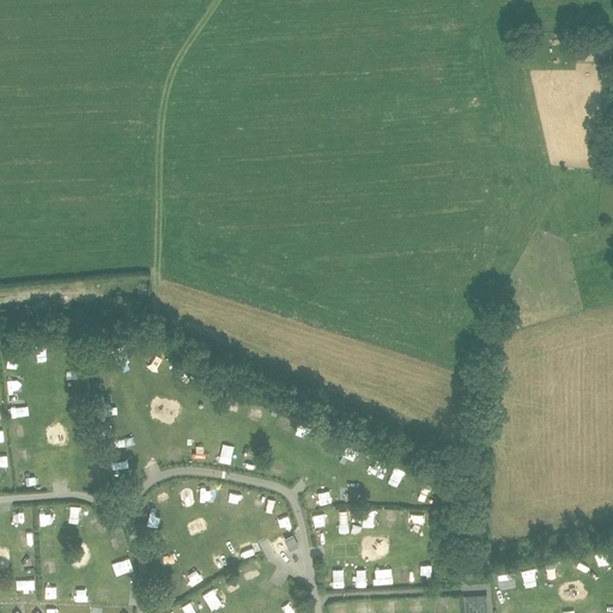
[(73,357),(76,347),(67,346),(65,354),(73,357)]
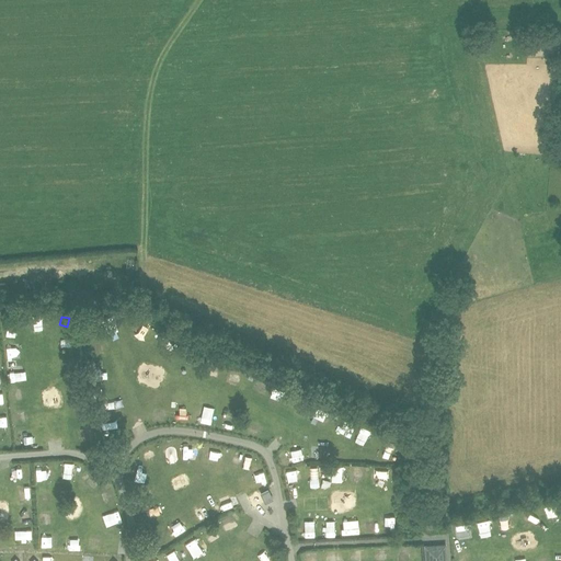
[(148,368),(151,380),(161,378),(159,366),(148,368)]
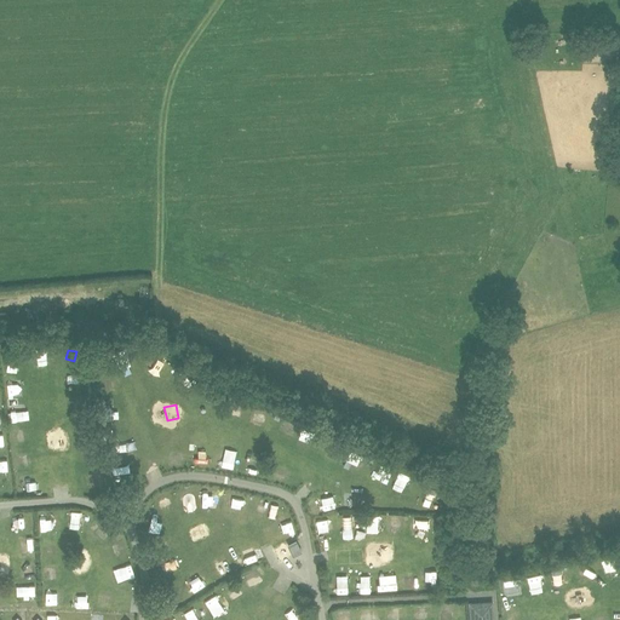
[(13,420),(26,419),(24,407),(12,407),(13,420)]
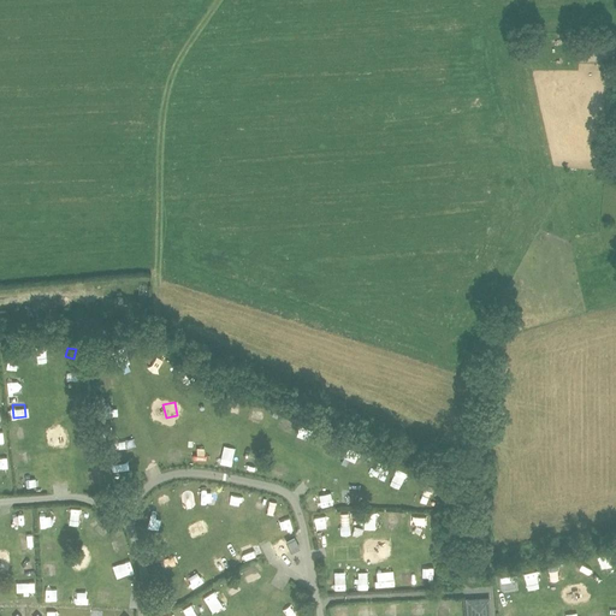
[(111,416),(113,426),(123,422),(120,414),(111,416)]
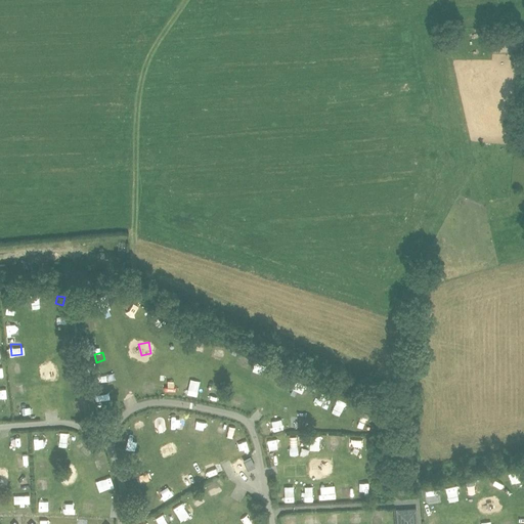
[(145,375),(157,370),(154,362),(142,367),(145,375)]
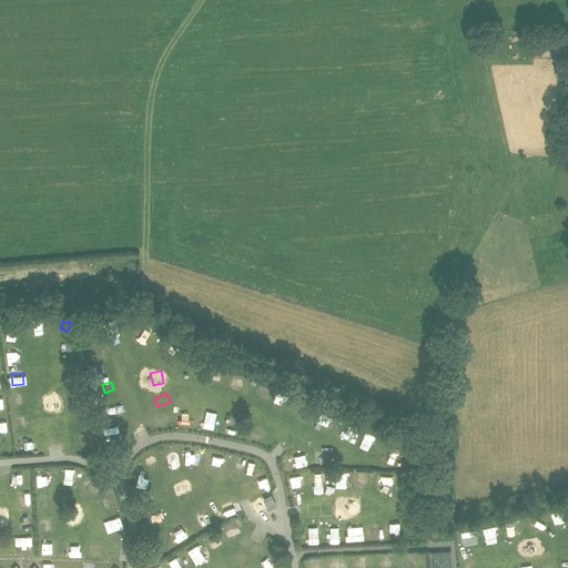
[(310,417),(312,405),(301,404),(298,415),(310,417)]
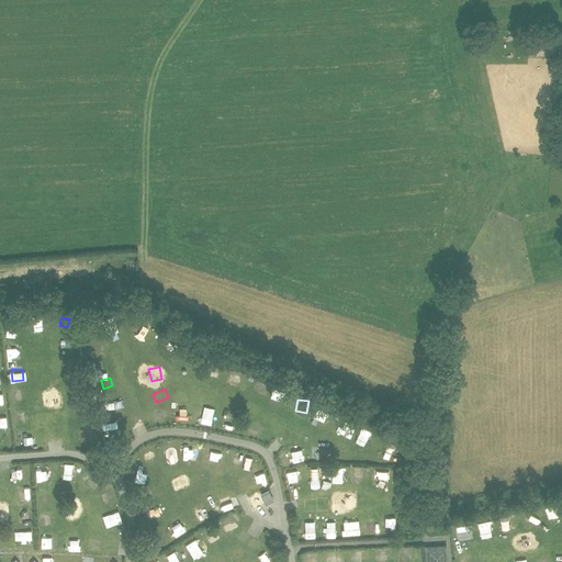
[(109,411),(119,408),(116,402),(108,404),(109,411)]
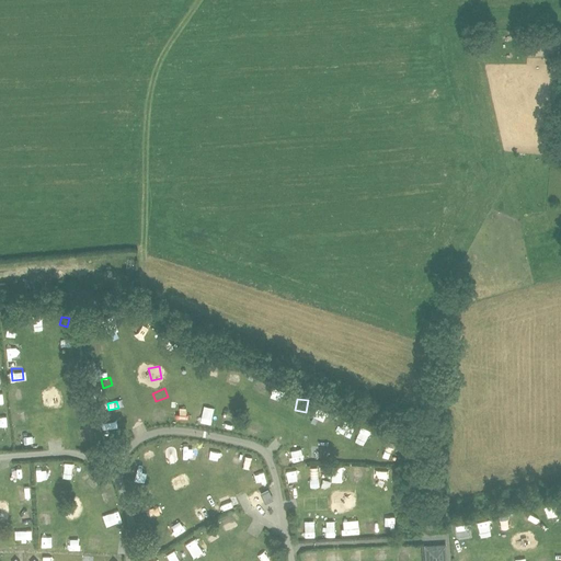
[(312,405),(309,415),(321,419),(324,409),(312,405)]
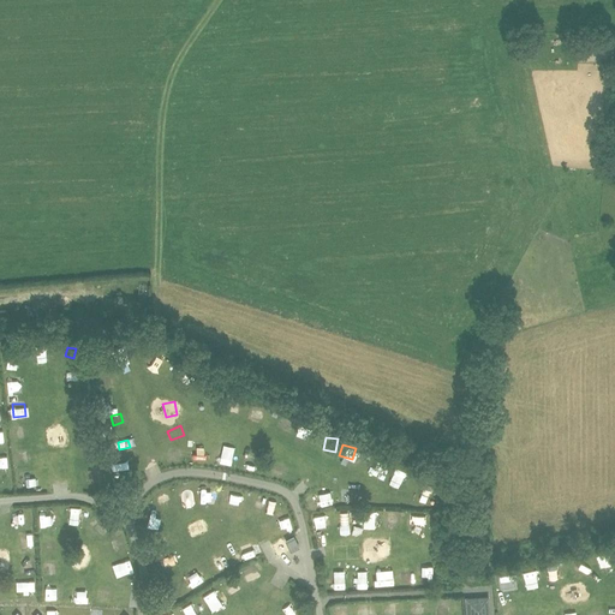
[(189,446),(178,451),(183,463),(193,458),(189,446)]
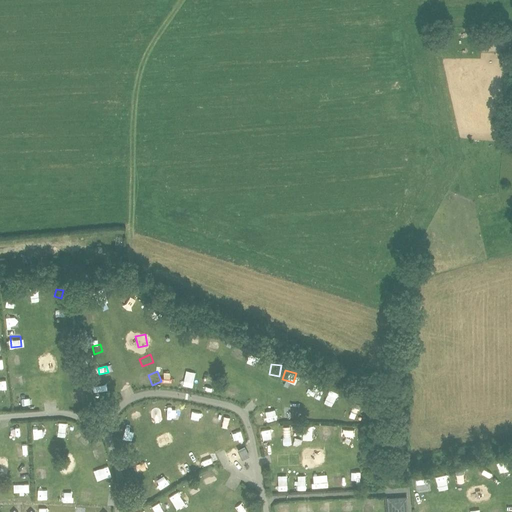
[(15,389),(27,388),(26,377),(15,378),(15,389)]
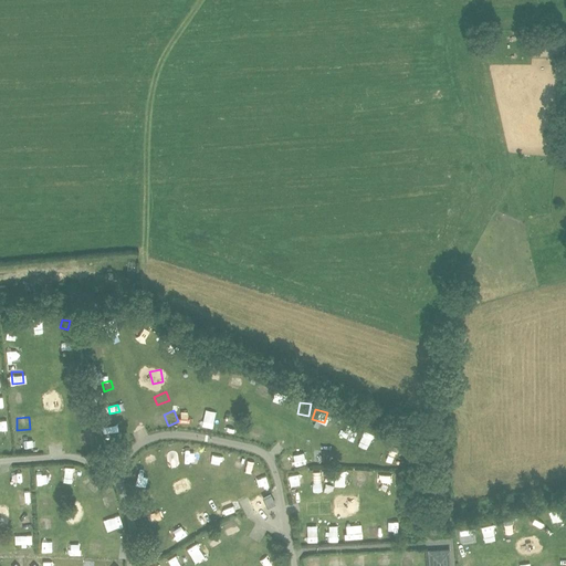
[(186,430),(196,426),(191,418),(182,422),(186,430)]
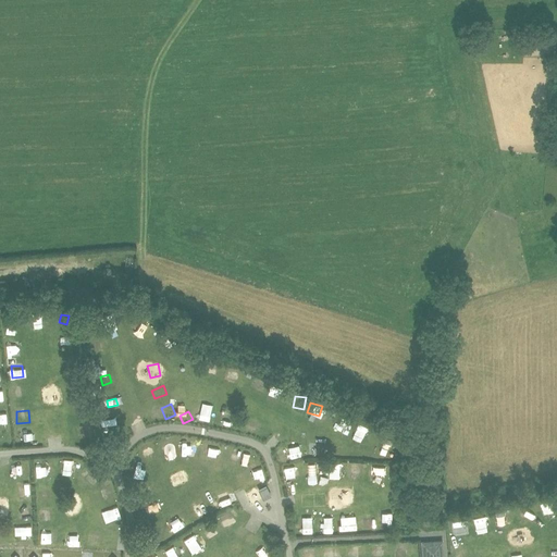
[(332,413),(329,423),(338,426),(341,417),(332,413)]
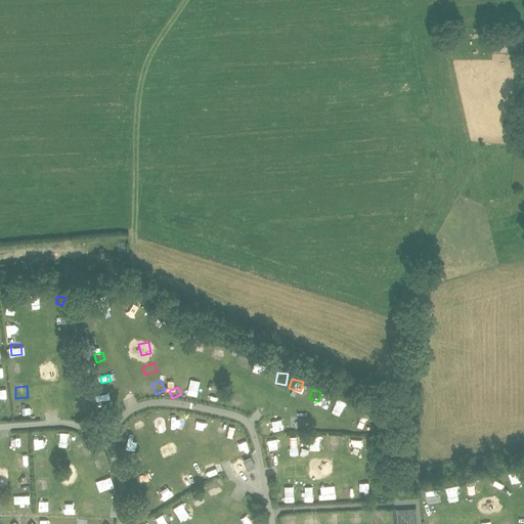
[(214,398),(217,407),(227,404),(224,395),(214,398)]
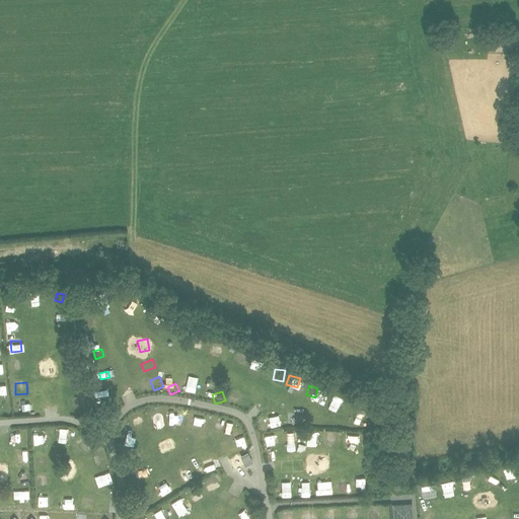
[(232,402),(241,402),(241,392),(231,392),(232,402)]
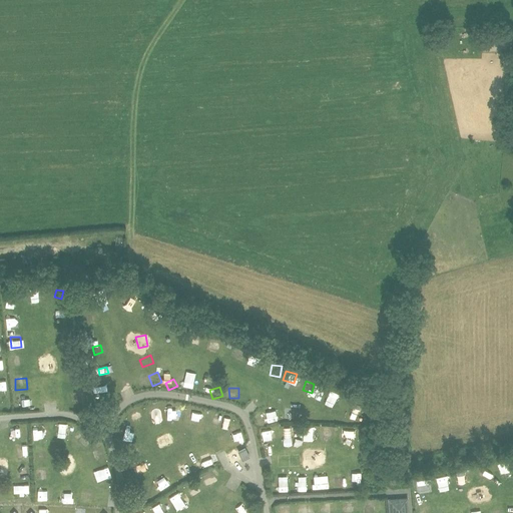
[(325,405),(332,408),(336,399),(330,396),(325,405)]
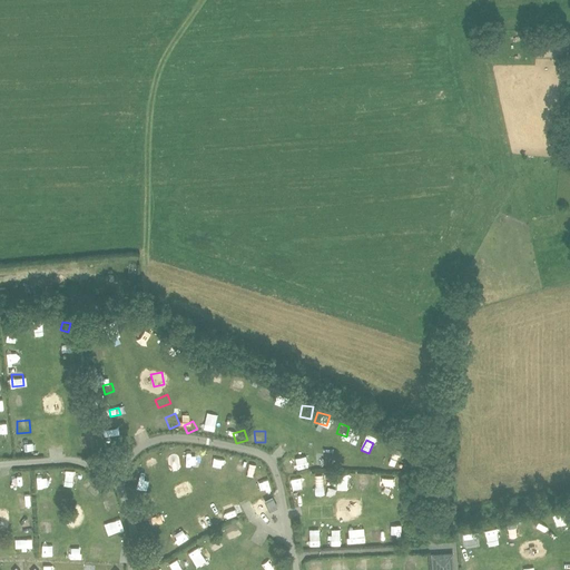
[(23,453),(33,453),(33,443),(23,443),(23,453)]
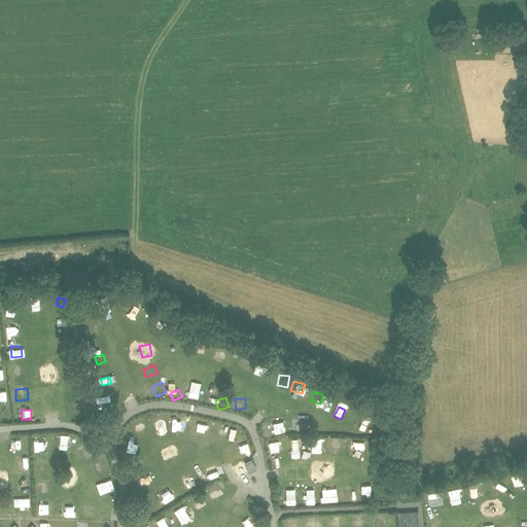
[(277,436),(287,430),(283,424),(273,429),(277,436)]
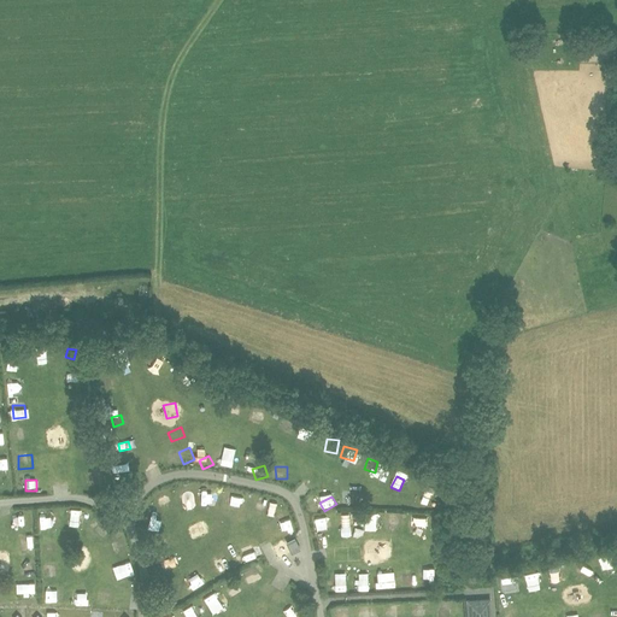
[(205,526),(215,522),(211,512),(200,517),(205,526)]
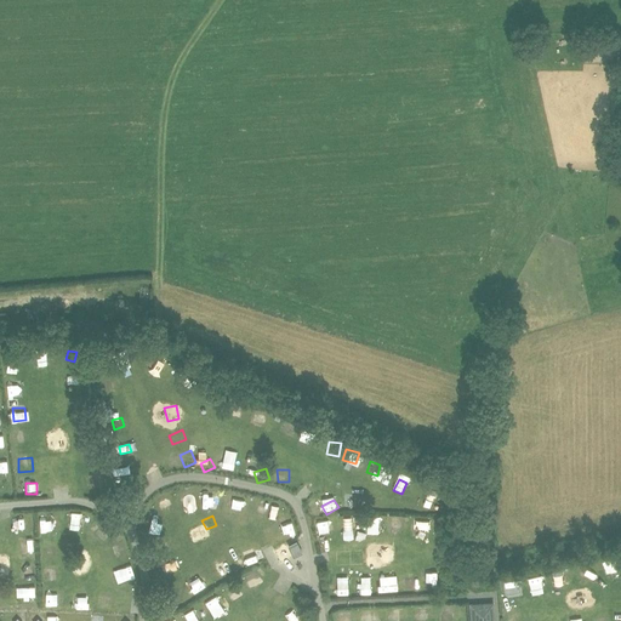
[(279,516),(267,520),(273,534),(285,529),(279,516)]
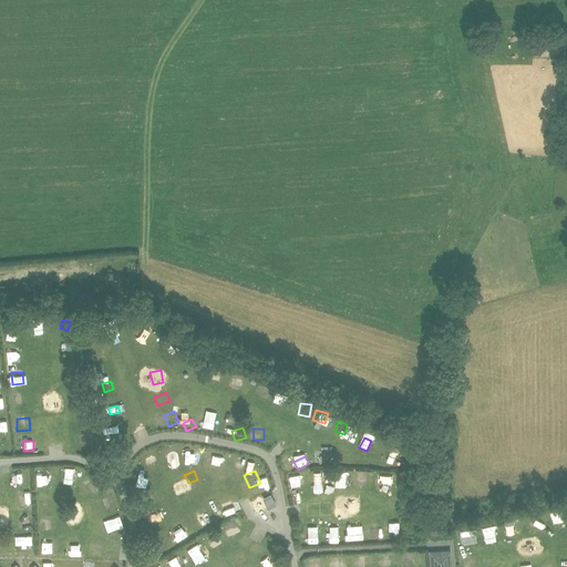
[(336,472),(336,483),(348,482),(348,471),(336,472)]
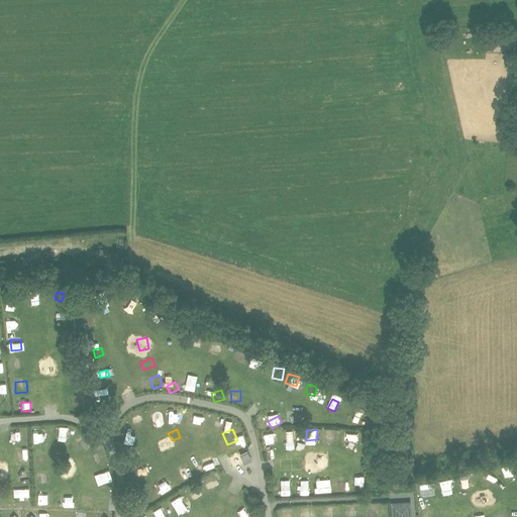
[(327,430),(327,441),(337,442),(337,430),(327,430)]
